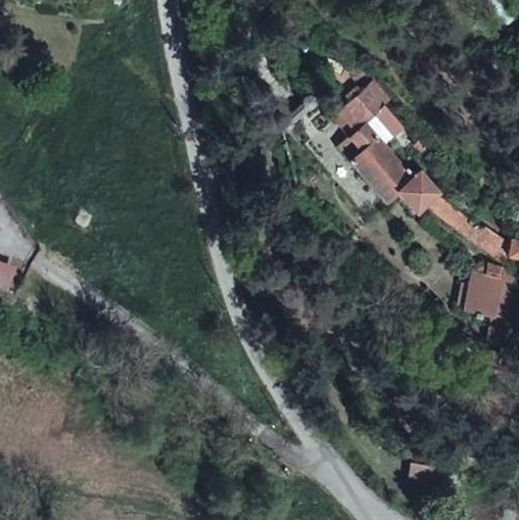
[(426,207),(439,195),(419,171),(413,176),(385,143),(396,133),(380,113),(384,110),(363,84),(345,99),(328,114),(360,152),(350,159),(385,202),(397,193),(415,216),(426,207)]
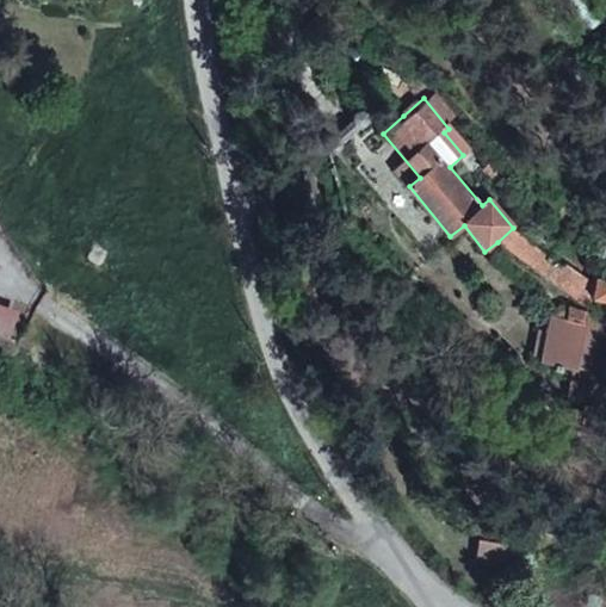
[(498,242),(591,313),(595,292),(597,291),(513,228),(498,242)]
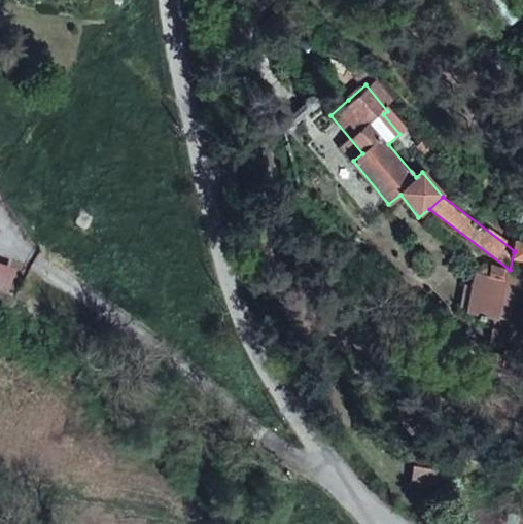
[(492,266),(489,278),(507,282),(510,270),(492,266)]
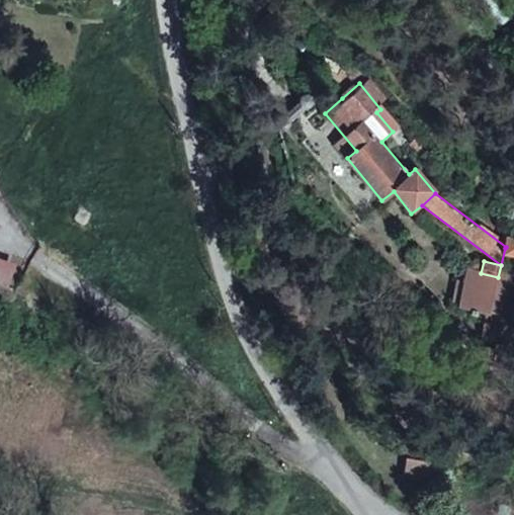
[(0,264),(0,287),(8,290),(15,270),(0,264)]
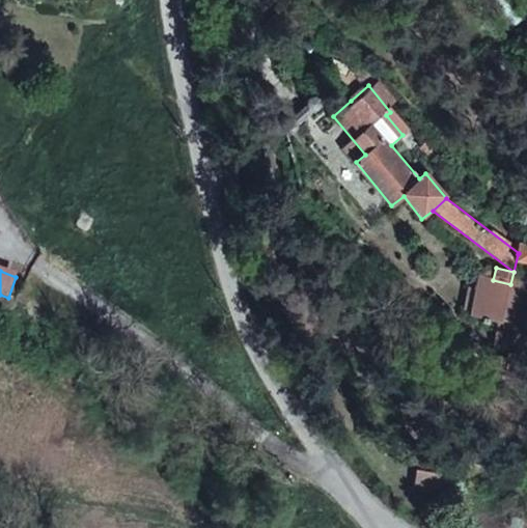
[(478,276),(470,315),(501,325),(510,284),(493,280),(478,276)]
